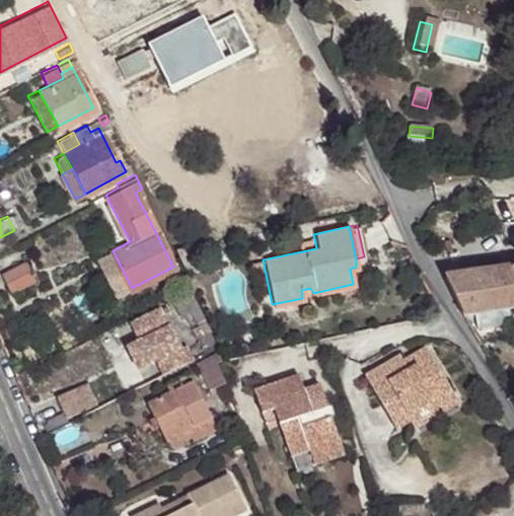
[(443,239),(433,241),(434,250),(444,249),(443,239)]
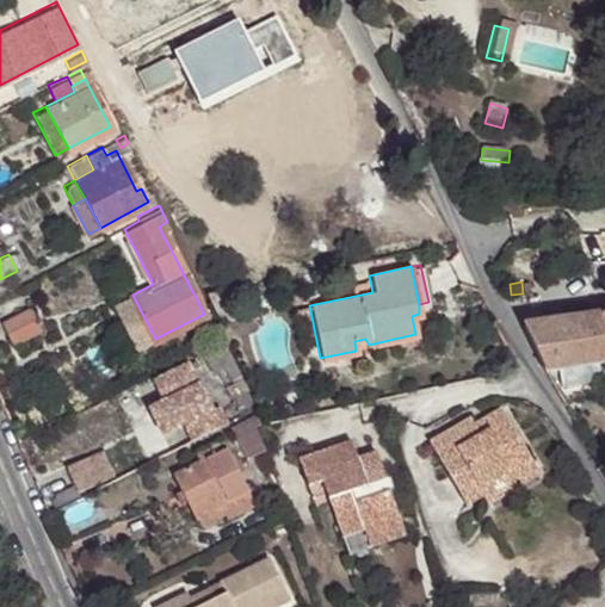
[(119,301),(142,345),(155,339),(133,295),(119,301)]
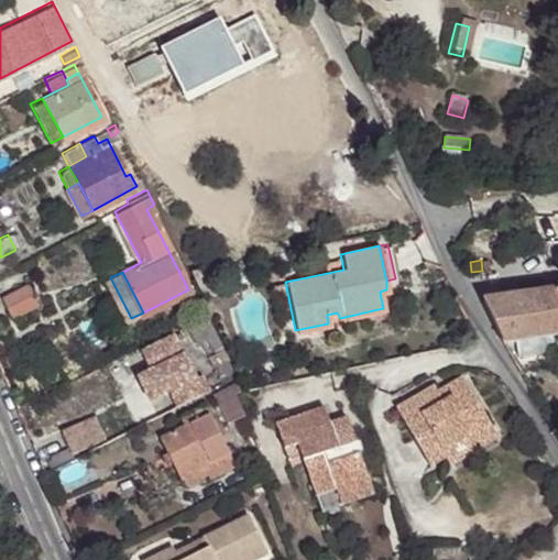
[(28,283),(2,296),(12,315),(36,302),(28,283)]
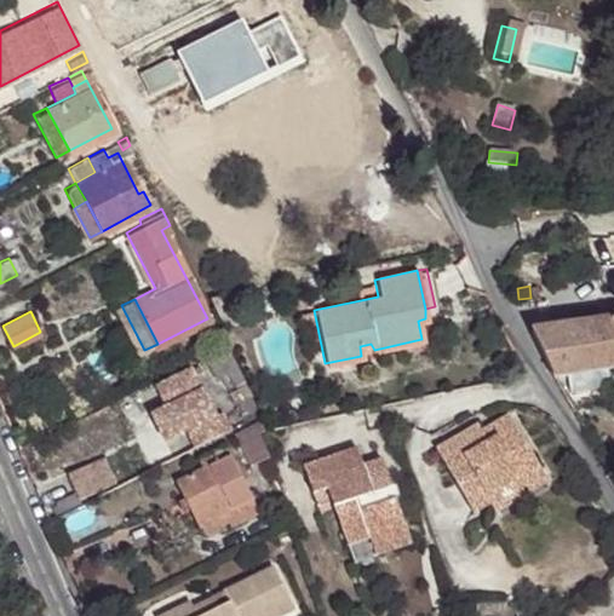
[(613,317),(523,330),(544,374),(613,363),(613,317)]
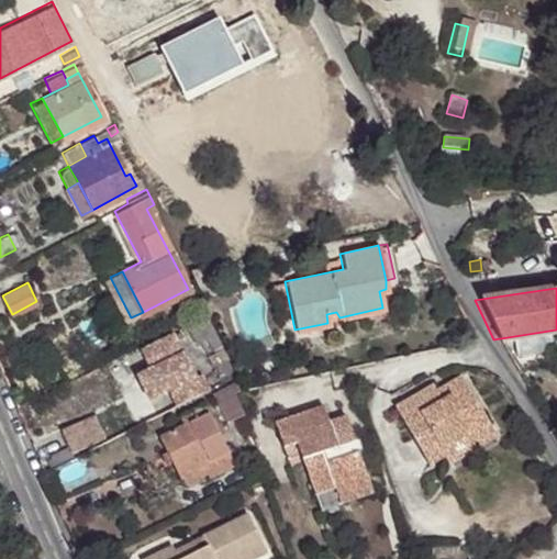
[(205,308),(186,317),(219,381),(238,371),(205,308)]
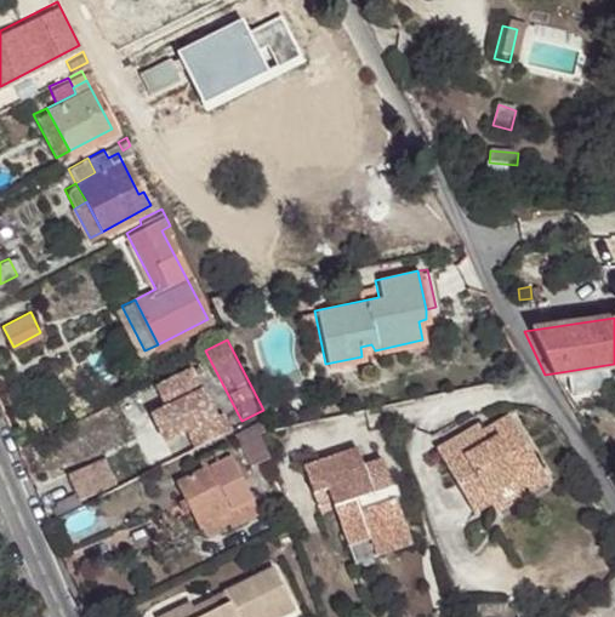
[(184,427),(194,444),(231,426),(221,410),(217,412),(195,372),(201,369),(199,363),(192,366),(191,364),(153,382),(164,405),(151,412),(164,438),(184,427)]
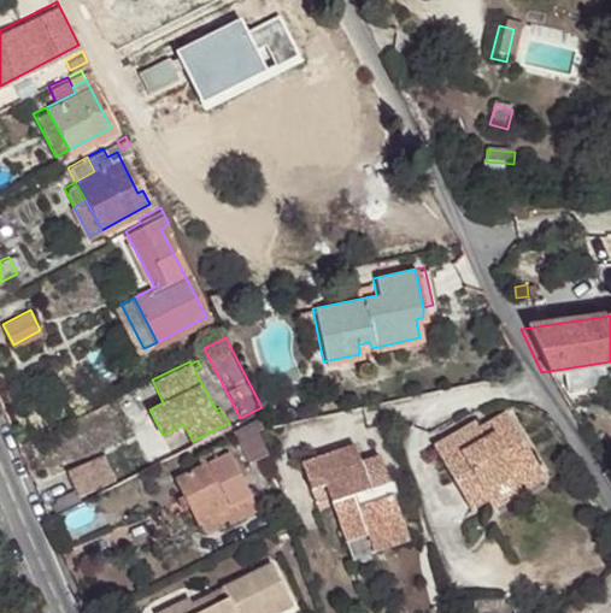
[(493,499),(494,499),(489,491),(522,473),(524,479),(544,469),(510,413),(491,423),(492,424),(494,428),(494,429),(485,435),(481,429),(477,424),(439,448),(474,510),(493,499)]
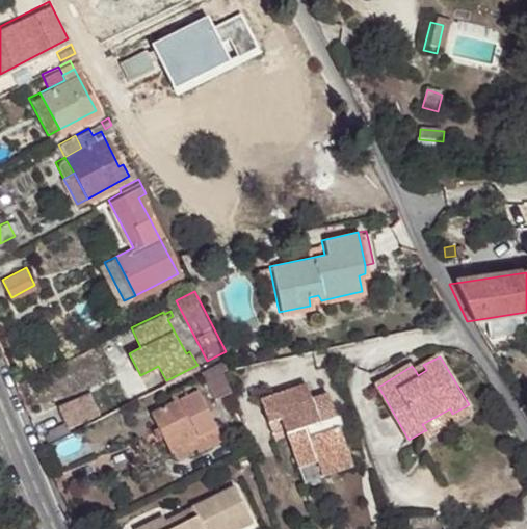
[(215,397),(231,389),(220,370),(227,365),(224,358),(201,370),(215,397)]
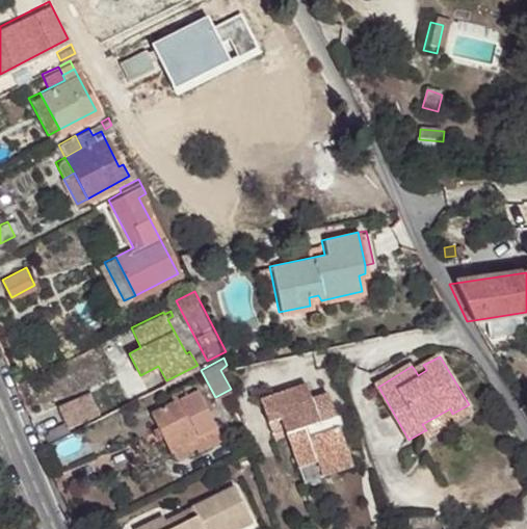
[(415,370),(418,375),(426,370),(426,369),(424,366),(415,370)]
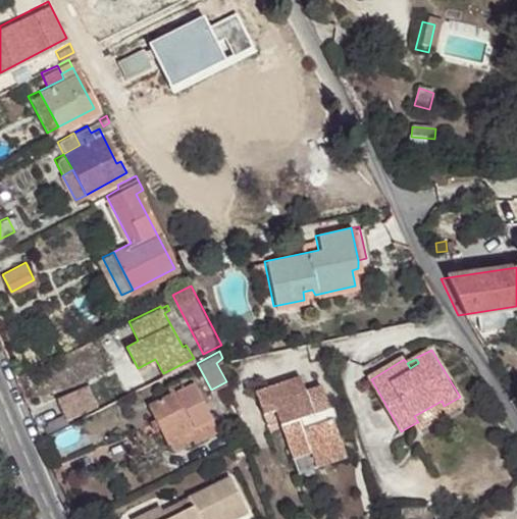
[(279,423),(294,460),(312,453),(314,458),(345,446),(322,386),(306,393),(301,377),(261,392),(269,413),(262,414),(267,427),(279,423)]
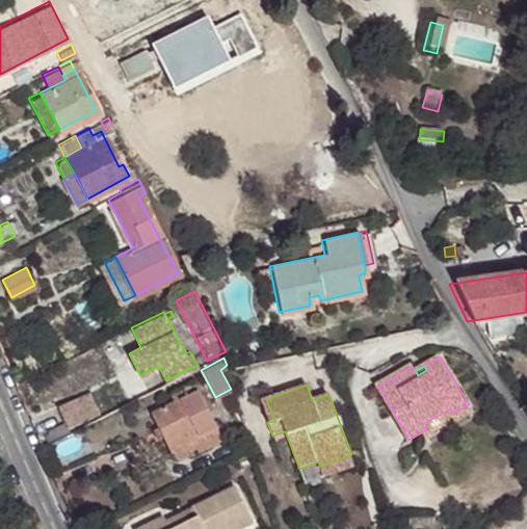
[(152,413),(172,450),(216,426),(198,389),(152,413)]
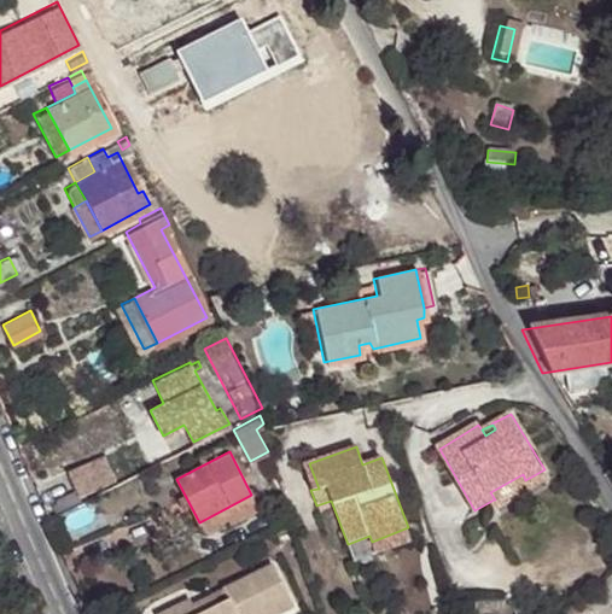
[(65,471),(80,496),(115,478),(102,452),(65,471)]
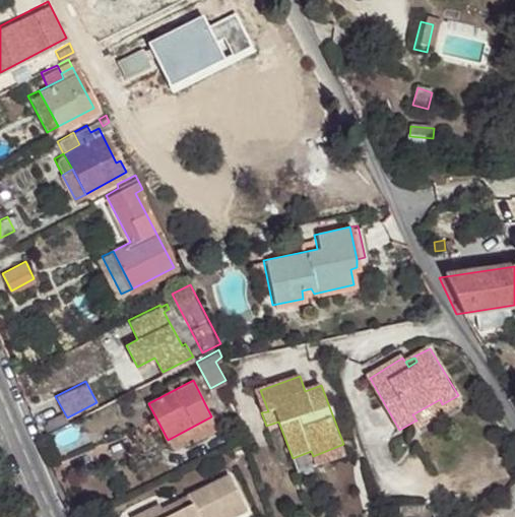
[(412,414),(416,421),(415,421),(419,427),(462,400),(458,395),(442,404),(440,399),(412,414)]
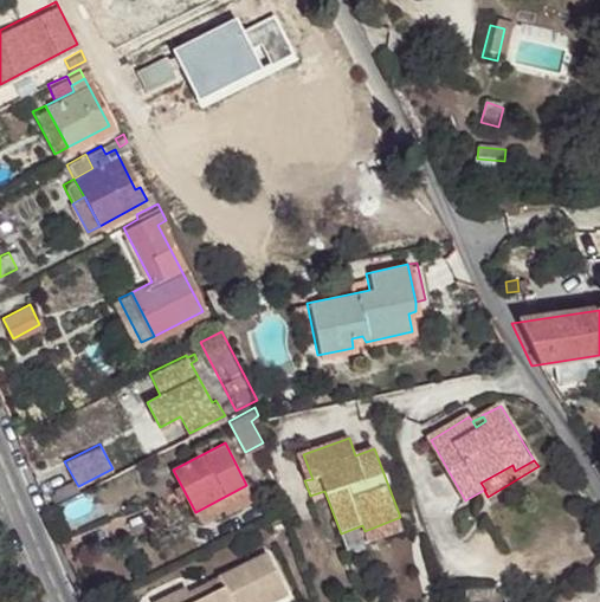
[(246,485),(195,512),(201,525),(224,513),(227,519),(256,504),(246,485)]
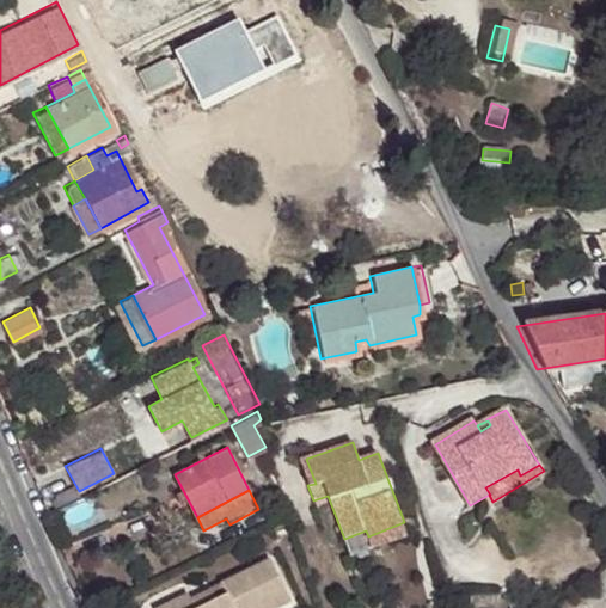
[(366,530),(344,539),(352,553),(409,533),(404,522),(368,536),(366,530)]
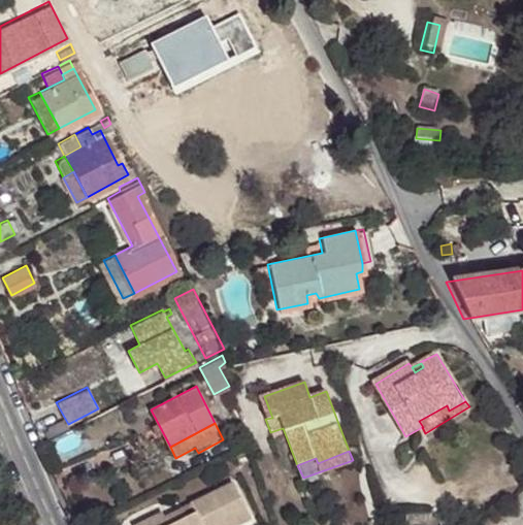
[(236,524),(254,516),(234,480),(192,502),(197,511),(169,524),(168,524),(164,517),(162,511),(134,524),(236,524)]
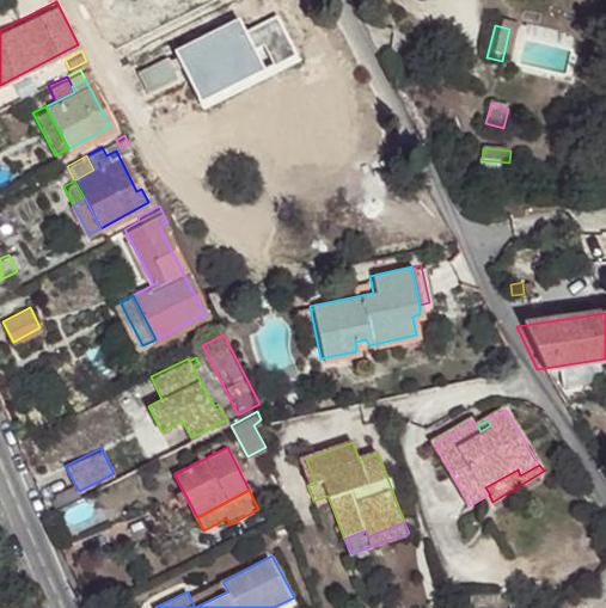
[(222,582),(190,599),(195,607),(196,607),(228,591),(222,582)]
